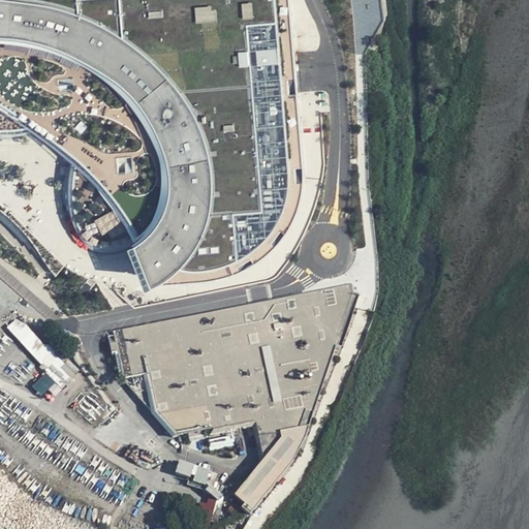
[(0,0),(0,133),(2,134),(36,136),(54,150),(72,165),(65,187),(70,221),(81,237),(93,248),(114,251),(125,248),(133,266),(143,286),(151,282),(172,284),(247,278),(301,228),(333,157),(322,0),(0,0)]
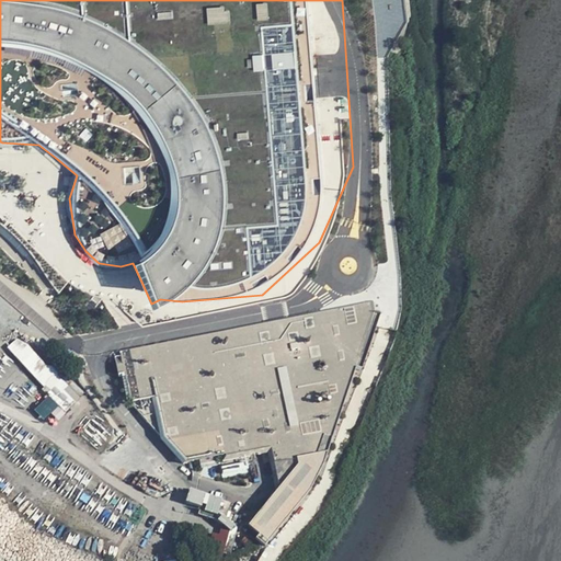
[(0,217),(0,228),(10,238),(33,262),(35,261),(42,270),(46,267),(34,251),(20,235),(10,226),(6,222),(0,217)]
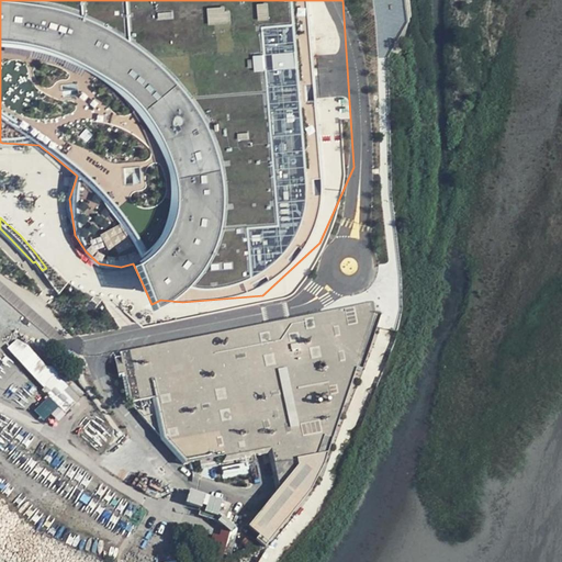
[(23,335),(10,346),(53,396),(66,386),(23,335)]
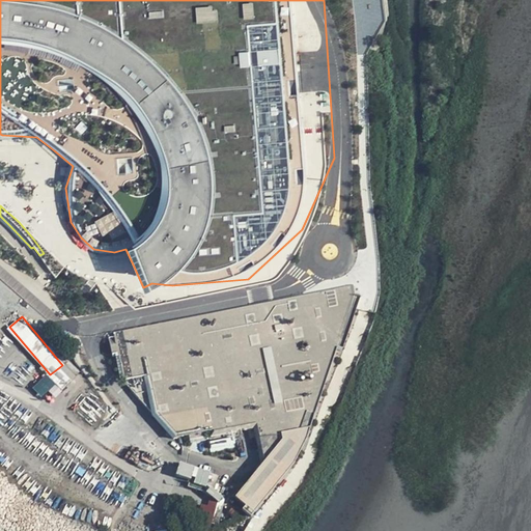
[(168,412),(151,413),(171,438),(176,437),(168,412)]
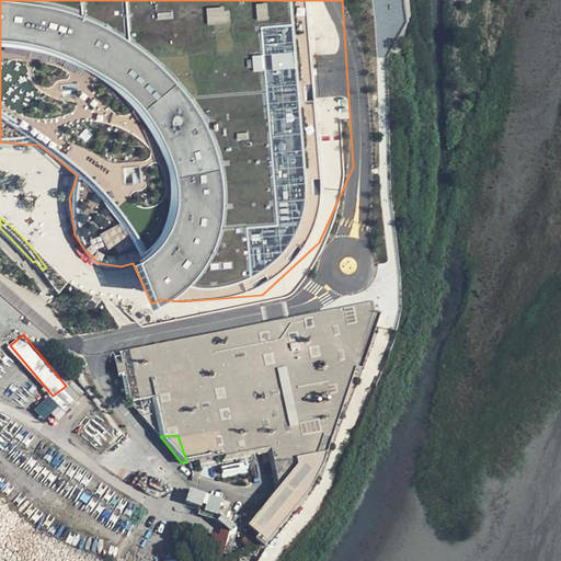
[(270,476),(272,474),(275,474),(271,444),(221,454),(222,461),(265,453),(270,476)]
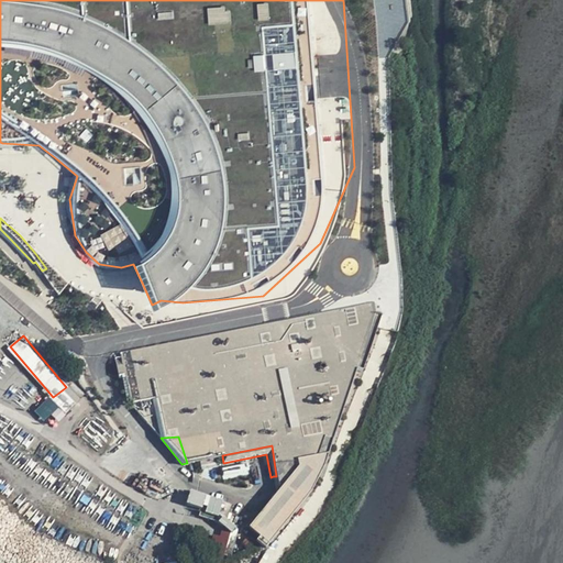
[(273,476),(276,490),(290,488),(289,474),(276,476),(273,476)]
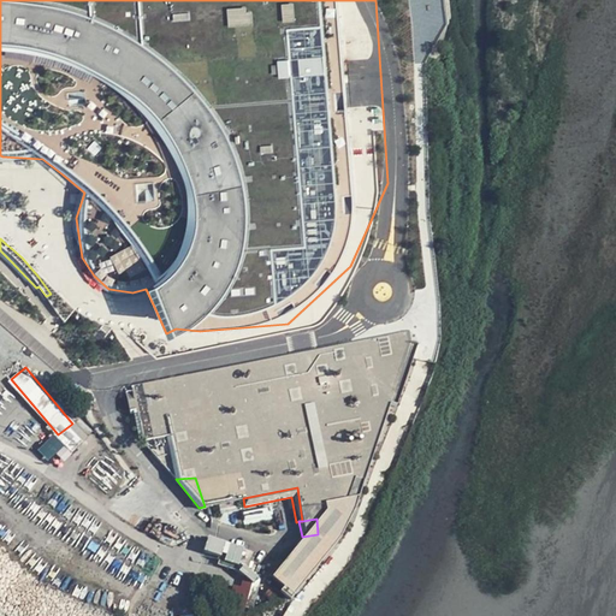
[(237,561),(242,545),(211,535),(207,551),(237,561)]
